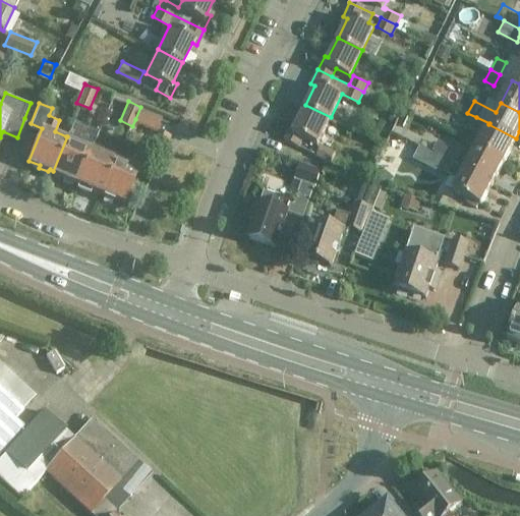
[(305,105),(296,125),(291,123),(285,137),(298,144),(299,145),(303,134),(319,141),(331,117),(305,105)]
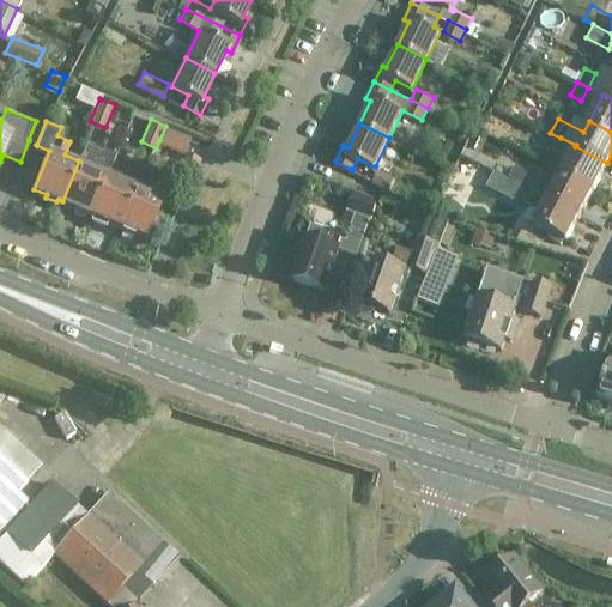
[(191,135),(165,126),(159,140),(185,150),(191,135)]
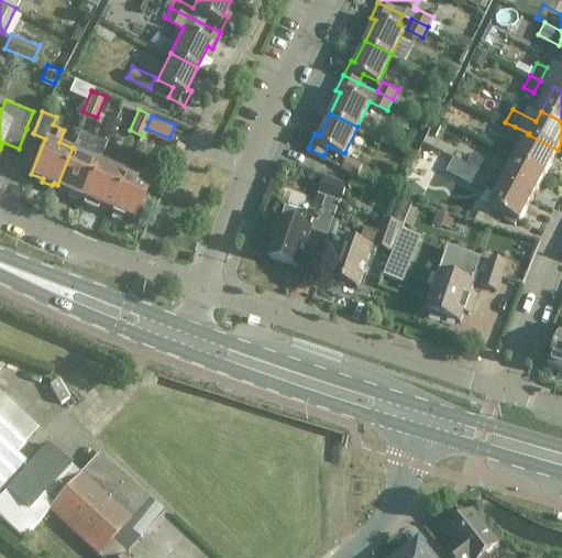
[(509,139),(515,127),(505,122),(499,133),(509,139)]
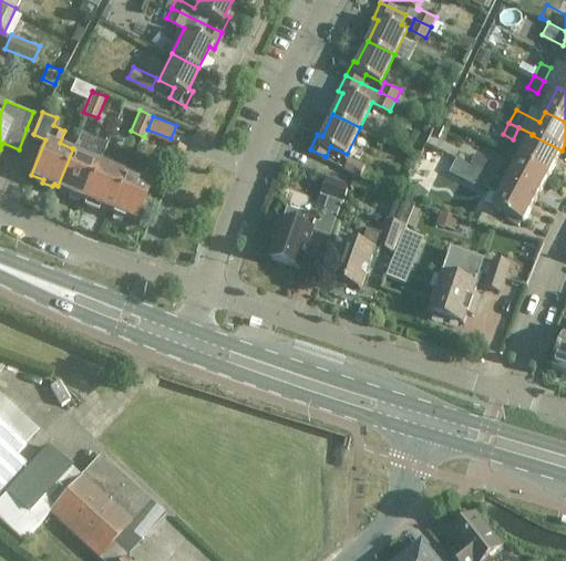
[(520,158),(549,175),(562,151),(532,135),(520,158)]
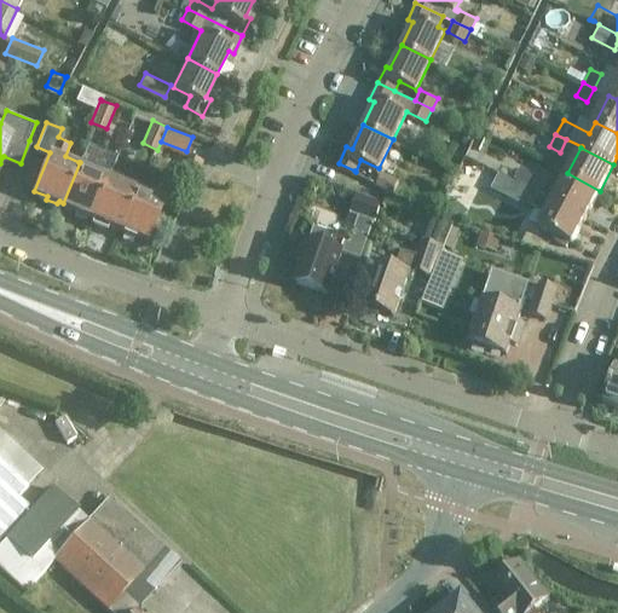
[(80,162),(63,203),(75,208),(75,212),(85,215),(87,213),(92,215),(110,169),(81,157),(79,162),(80,162)]
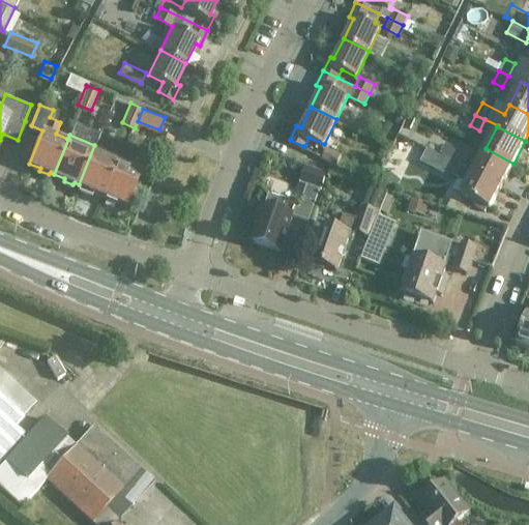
[(94,145),(79,184),(81,185),(81,187),(90,192),(92,190),(104,195),(118,159),(120,155),(94,145)]
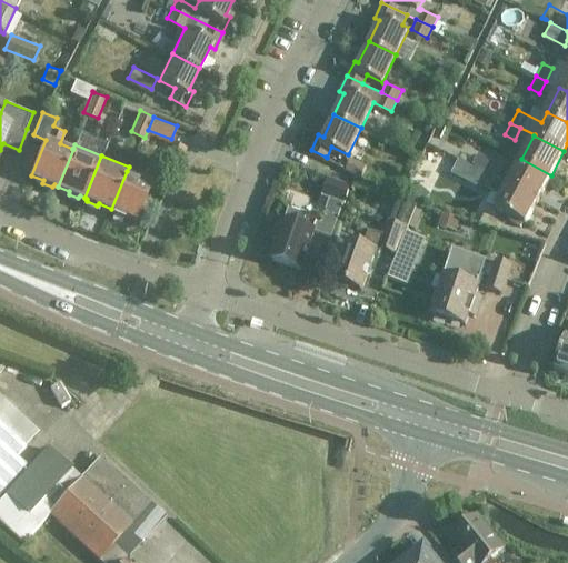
[(361,173),(366,163),(351,156),(346,167),(361,173)]
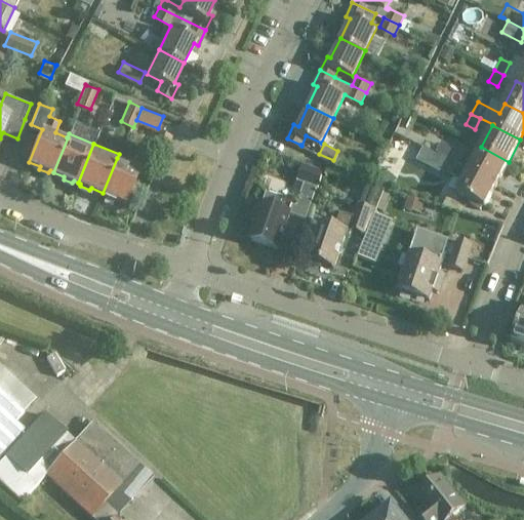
[(448,156),(457,161),(464,150),(454,145),(448,156)]
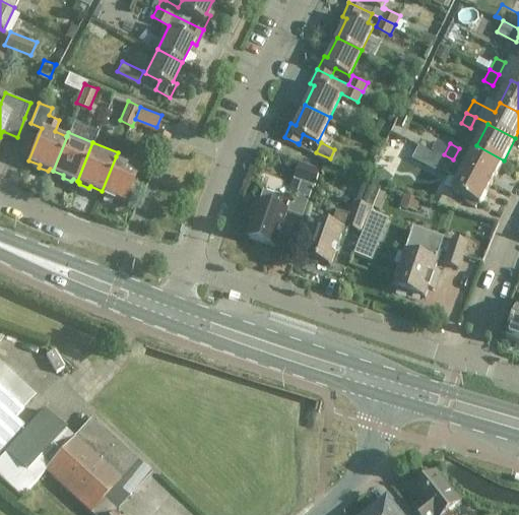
[(504,161),(476,145),(465,166),(493,181),(504,161)]
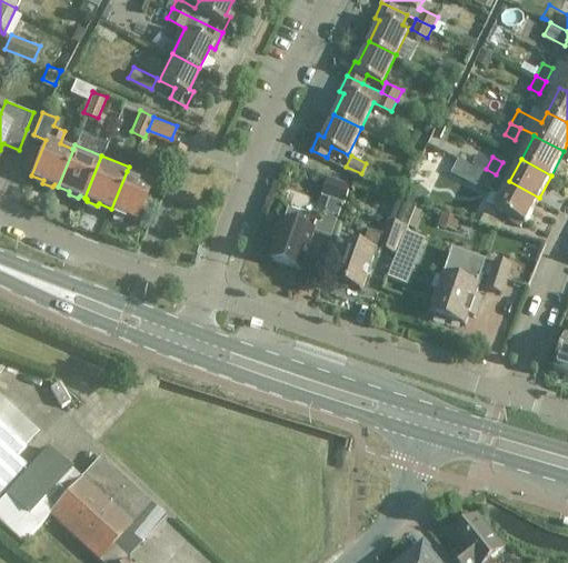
[(127,171),(111,209),(113,209),(113,212),(122,217),(125,214),(137,219),(152,183),(151,182),(156,170),(146,164),(140,177),(127,171)]
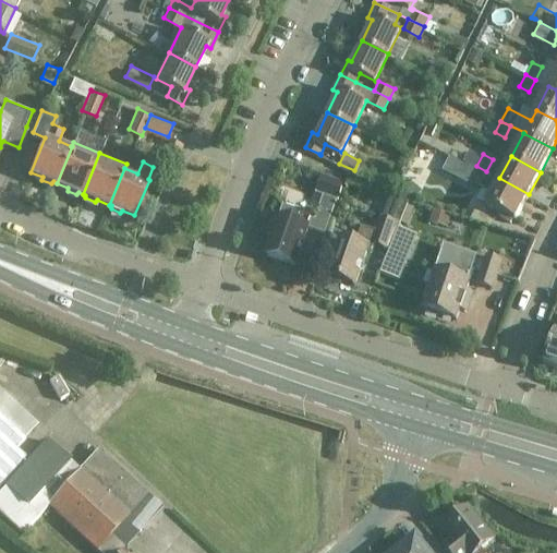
[(516,218),(529,195),(529,194),(499,178),(486,171),(476,166),(471,178),(493,190),(486,203),(516,218)]
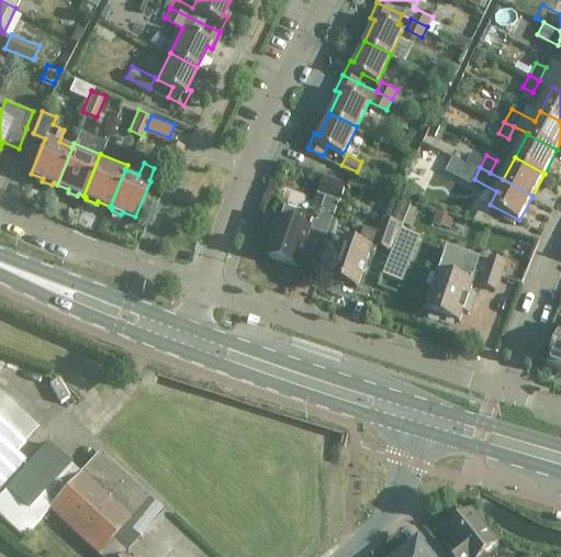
[(402,222),(412,200),(413,199),(392,192),(384,214),(379,229),(365,223),(358,240),(343,234),(329,274),(358,283),(371,247),(374,247),(377,242),(389,246),(397,221),(402,222)]
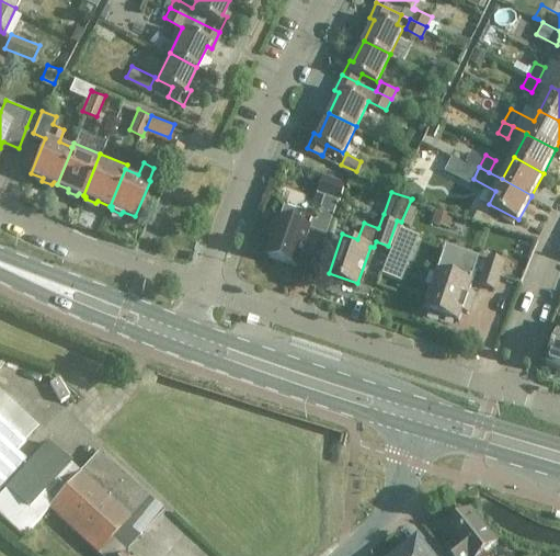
[(269,253),(296,263),(309,226),(326,231),(338,199),(324,193),(316,217),(301,213),(303,210),(284,203),(280,215),(275,214),(270,233),(275,235),(269,253)]
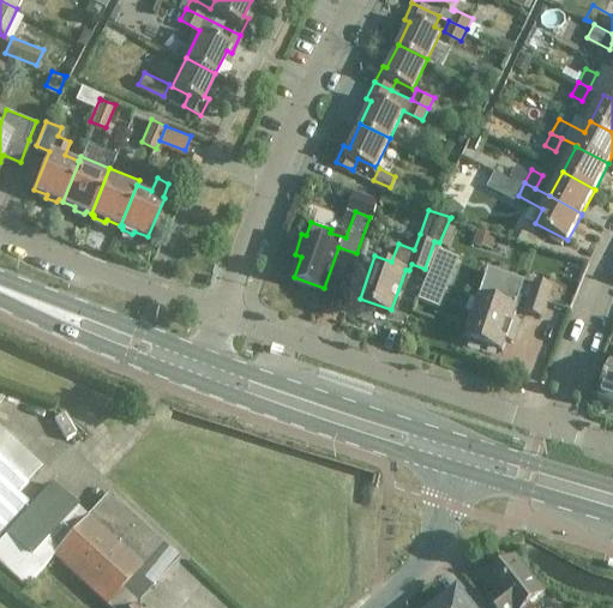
[(523,226),(517,238),(541,245),(544,239),(523,226)]
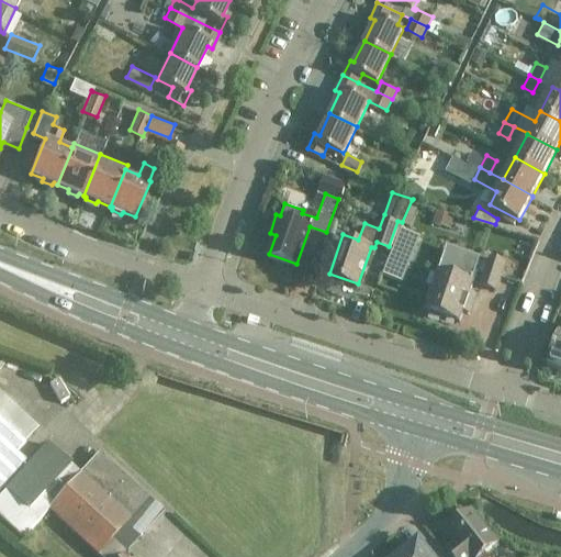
[(401,225),(383,270),(402,278),(421,233),(401,225)]
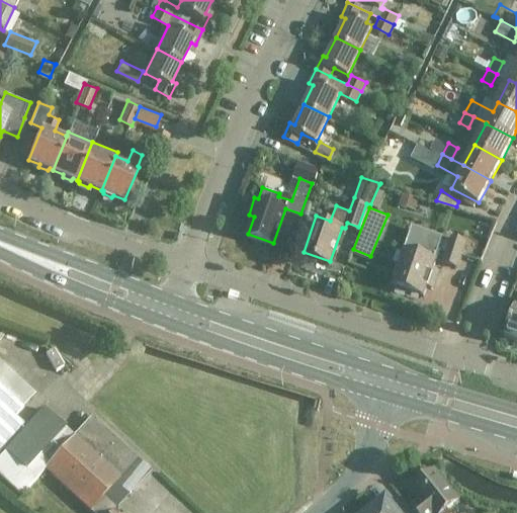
[(442,235),(413,225),(394,283),(424,294),(428,284),(432,285),(438,268),(433,267),(436,259),(435,256),(457,264),(466,238),(451,233),(445,249),(438,246),(442,235)]
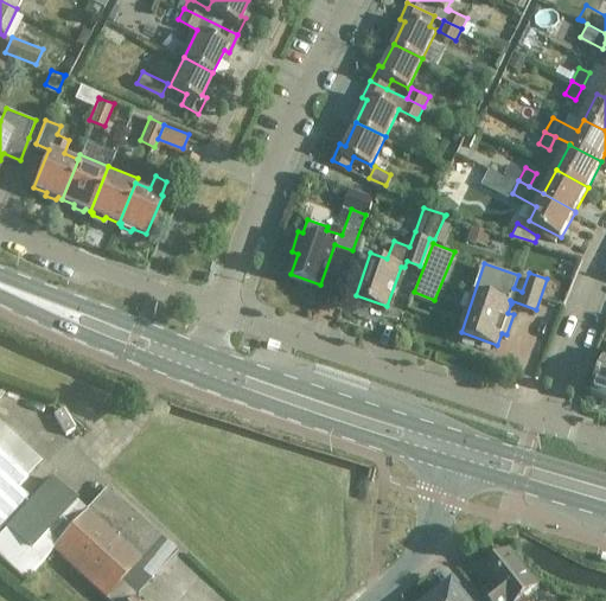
[(605,356),(594,391),(605,395),(605,356)]
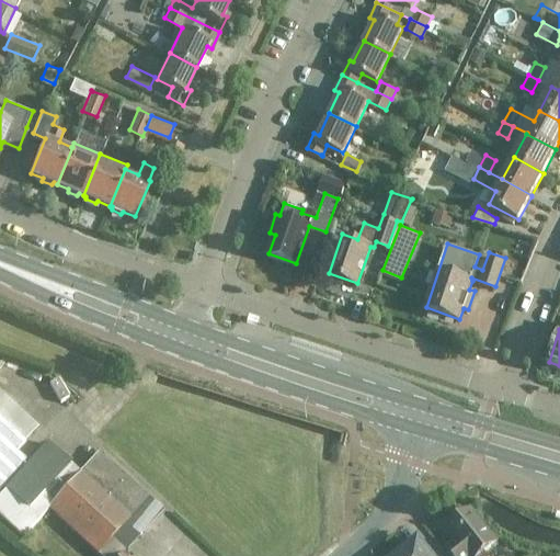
[(0,484),(26,456),(16,447),(26,437),(0,412),(0,484)]
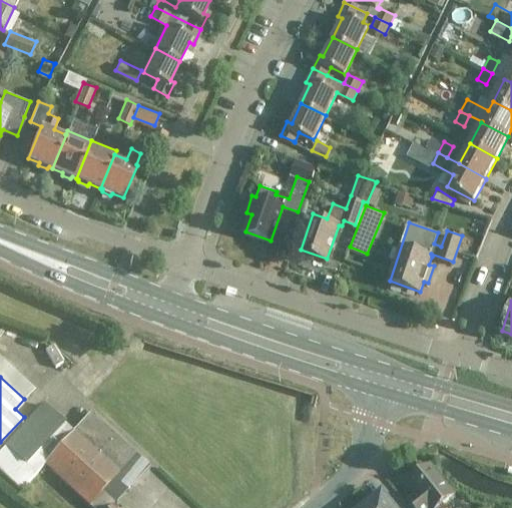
[(0,468),(20,487),(45,461),(72,428),(64,422),(65,421),(44,402),(0,449),(0,468)]
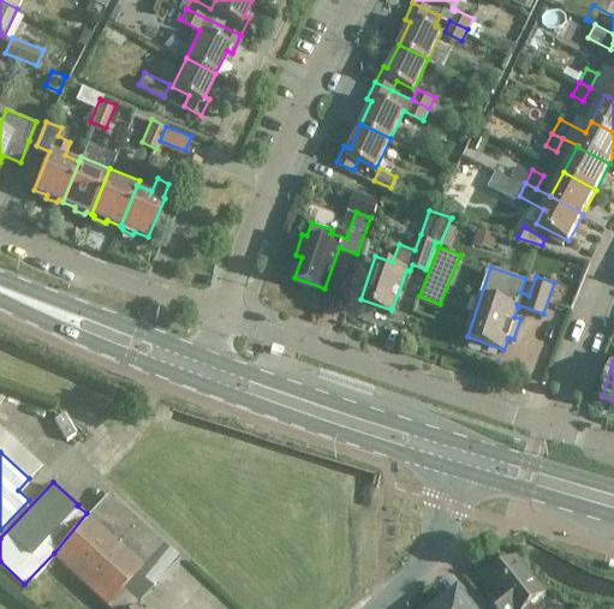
[(113,608),(130,608),(136,603),(135,603),(138,599),(123,586),(164,542),(109,490),(87,513),(54,553),(108,603),(113,608)]
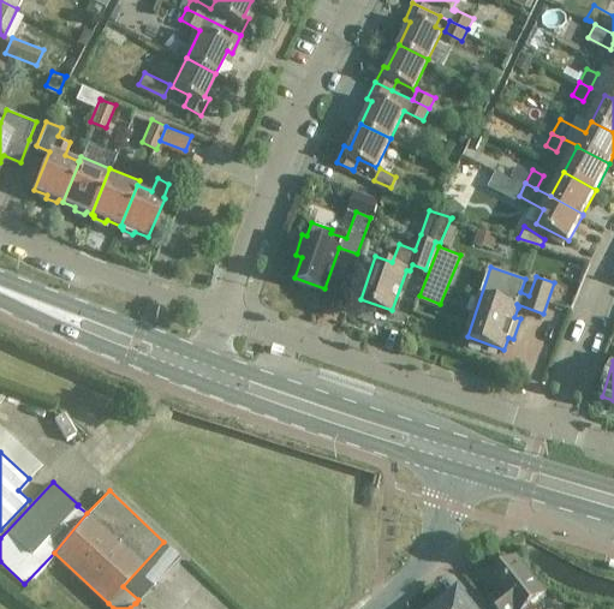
[(499,608),(535,608),(536,608),(531,602),(546,590),(516,554),(490,574),(501,590),(490,598),(499,608)]
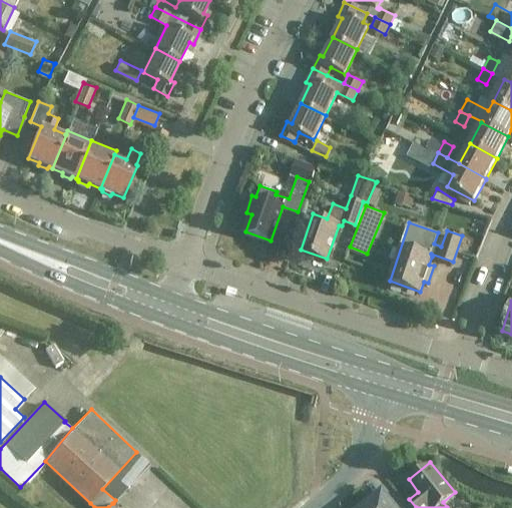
[(362,506),(362,507),(397,507),(382,489),(362,506)]
